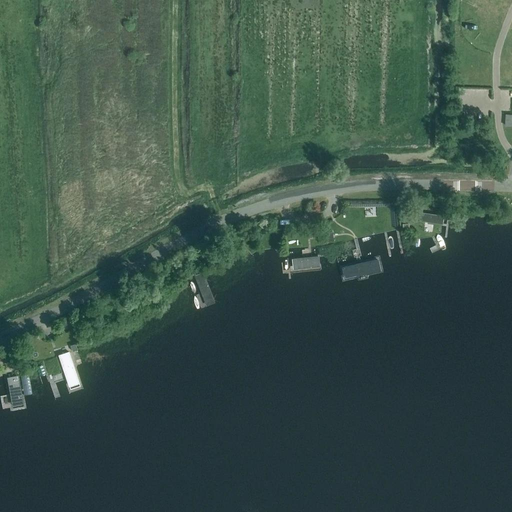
[(416,222),(446,225),(447,217),(417,213),(416,222)]
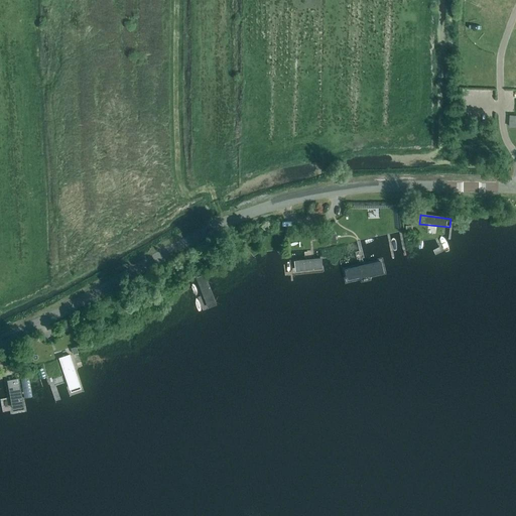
[(337,243),(335,233),(328,234),(330,244),(337,243)]
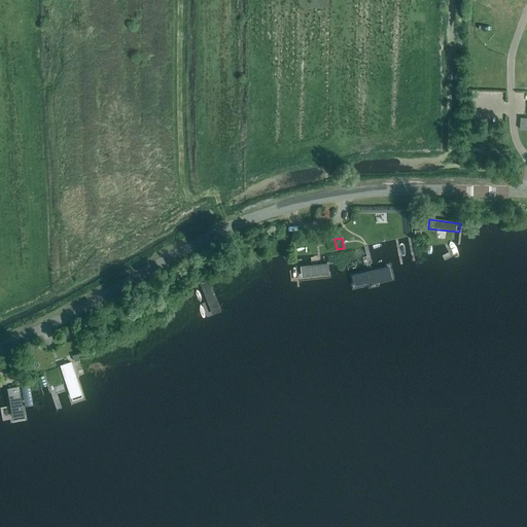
[(276,285),(285,284),(283,260),(274,261),(276,285)]
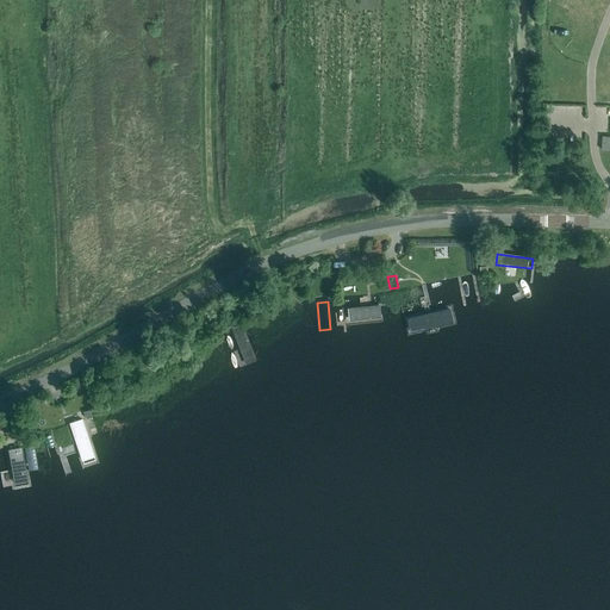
[(337,328),(383,323),(381,306),(336,311),(337,328)]
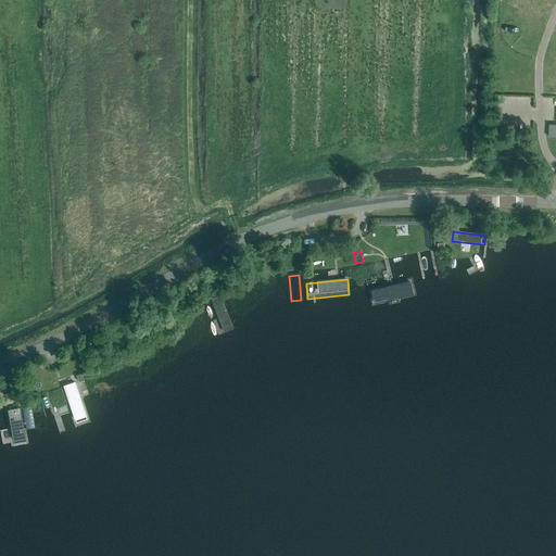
[(373,307),(416,297),(412,279),(368,290),(373,307)]
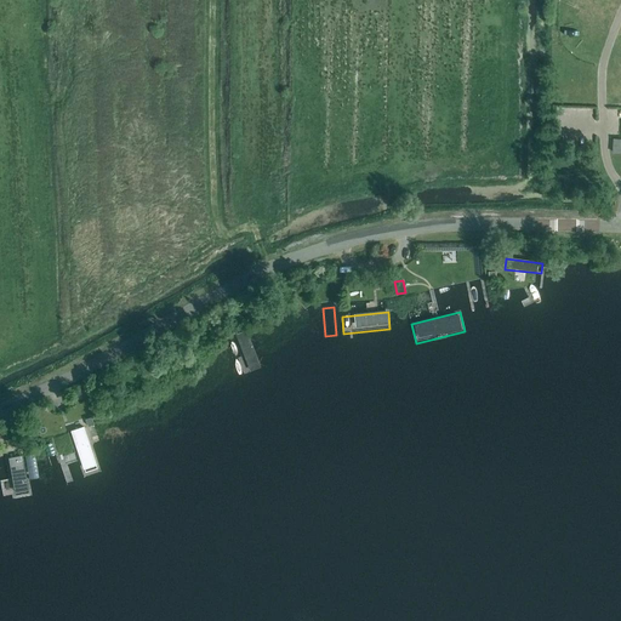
[(243,375),(261,368),(246,328),(227,335),(243,375)]
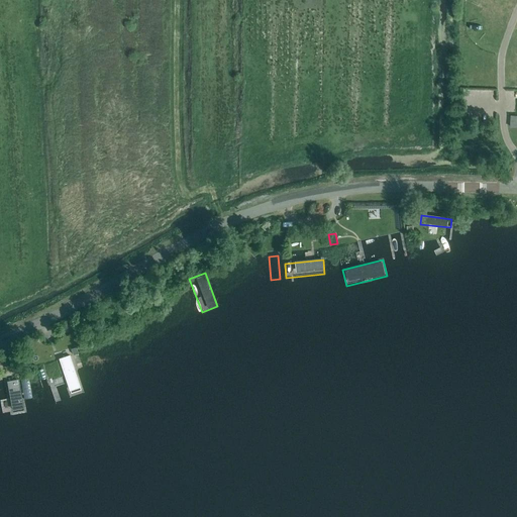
[(70,397),(84,393),(73,356),(59,360),(70,397)]
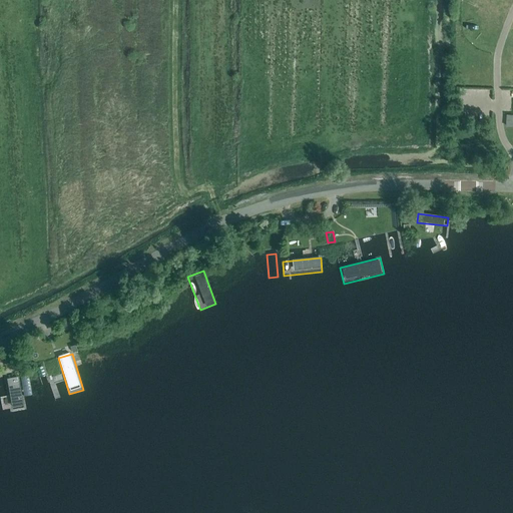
[(11,411),(24,409),(18,377),(5,380),(11,411)]
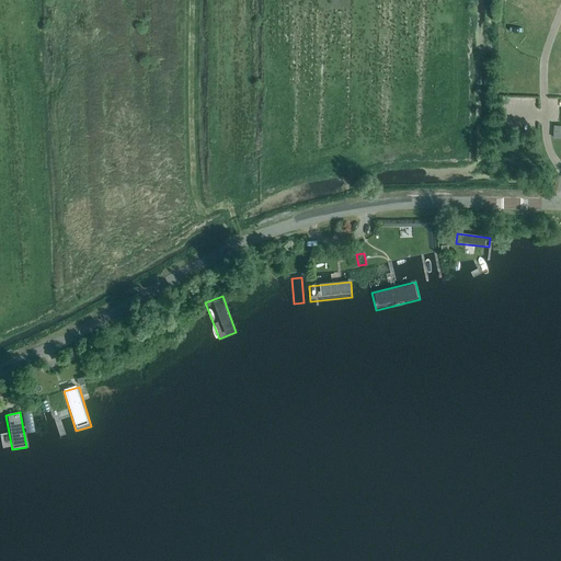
All buildings are outlined.
